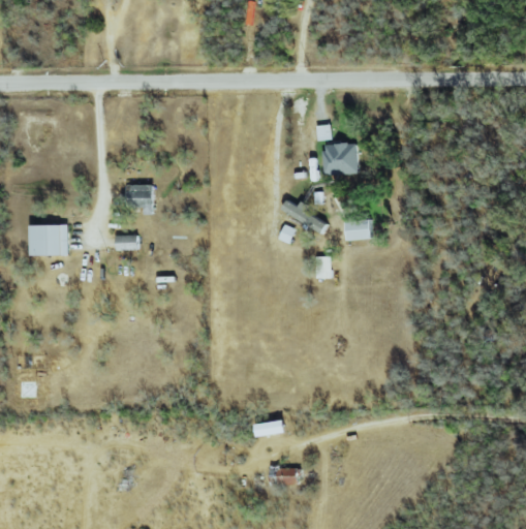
[(315,125),(317,141),(332,138),(330,124),(315,125)]
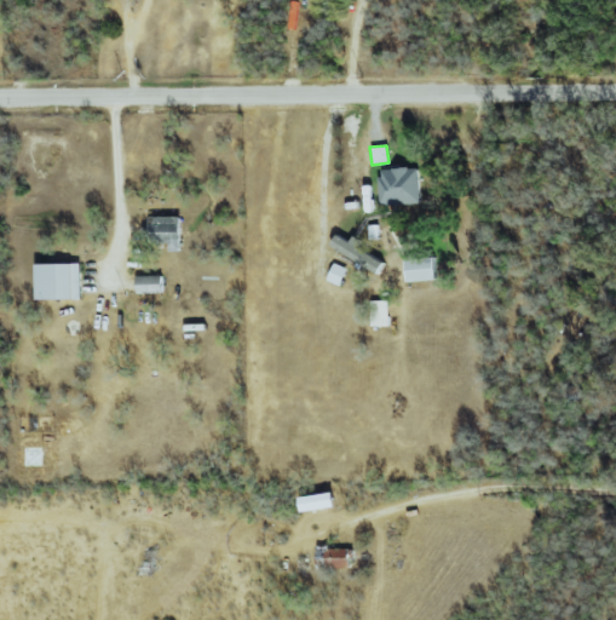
[(378,168),(378,204),(419,204),(419,167),(378,168)]
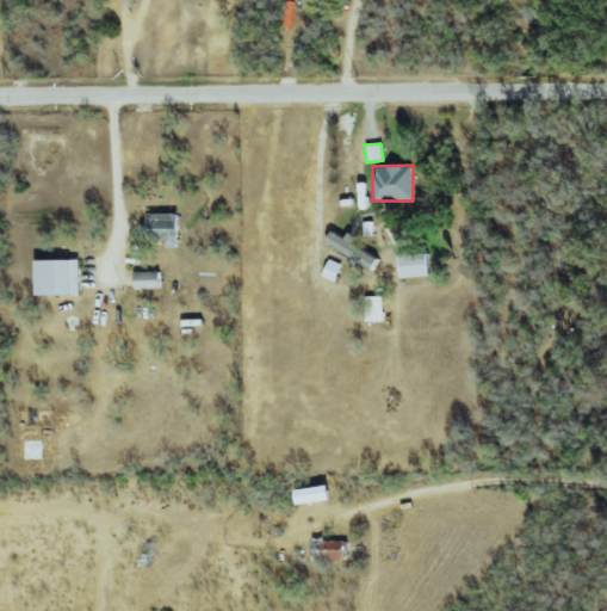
[(177,247),(177,213),(146,213),(146,239),(165,239),(165,247),(177,247)]
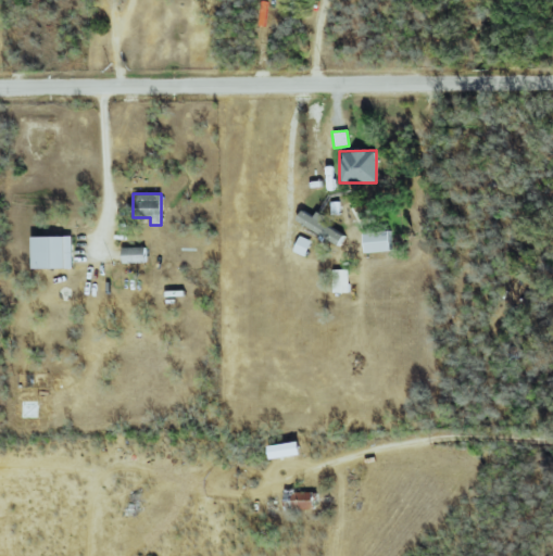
[(323,217),(302,209),(296,223),(337,242),(341,232),(321,223),(323,217)]
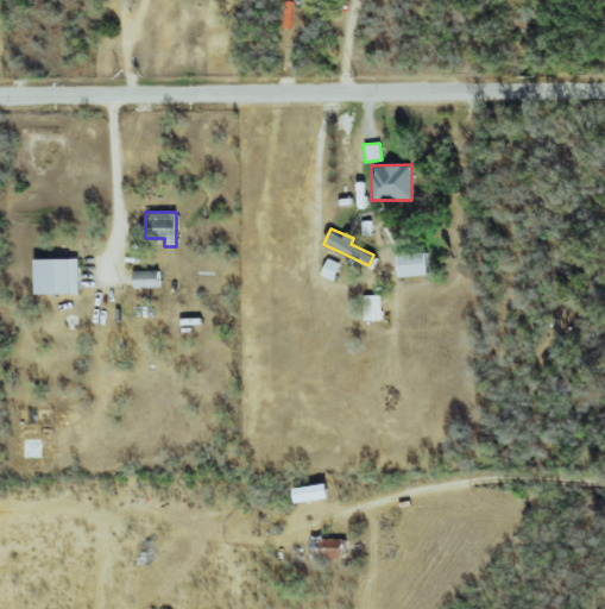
[(428,275),(428,252),(397,255),(398,276),(428,275)]
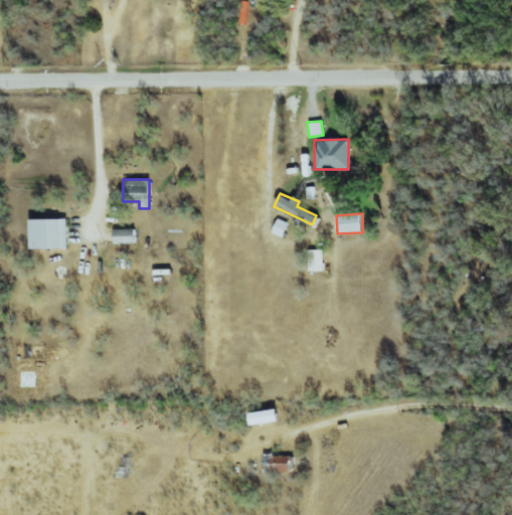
[(66,248),(65,218),(29,219),(30,248),(66,248)]
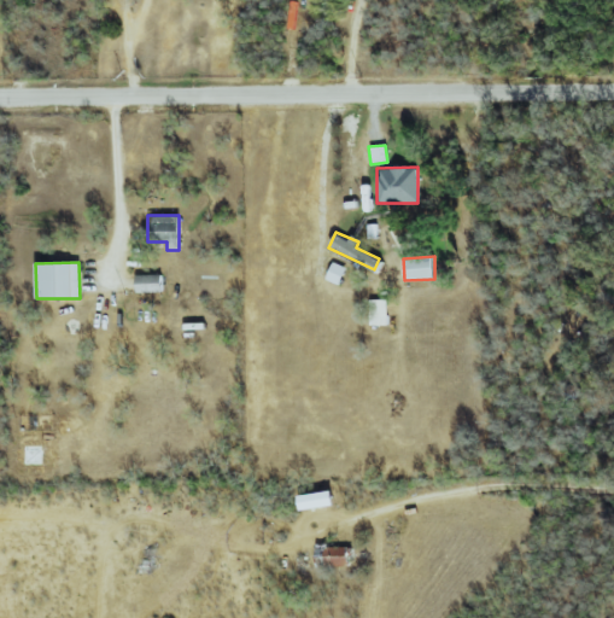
[(323,279),(338,285),(345,267),(332,262),(323,279)]
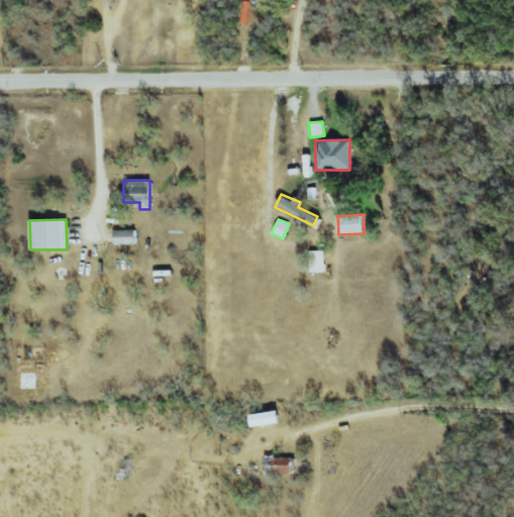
[(113,229),(113,244),(135,243),(134,229),(113,229)]
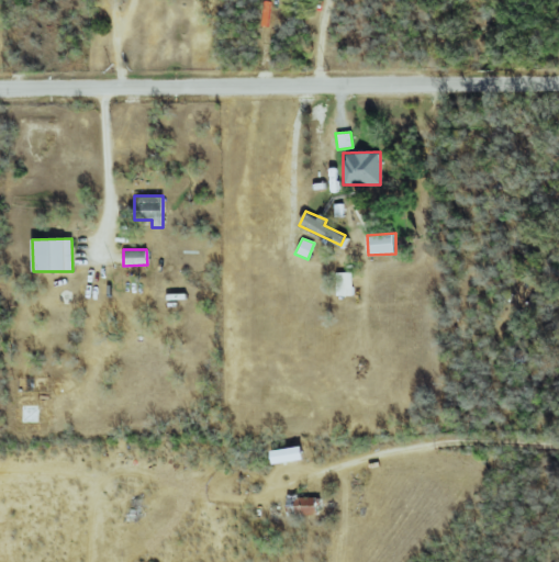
[(351,295),(351,271),(335,272),(335,296),(351,295)]
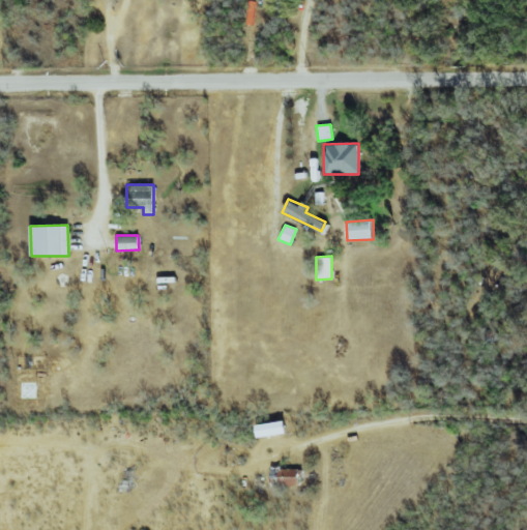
[(288,432),(286,419),(257,424),(259,437),(288,432)]
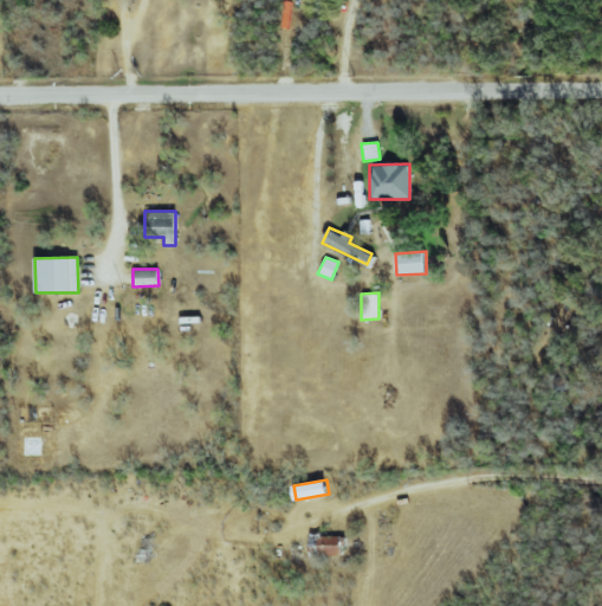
[(310,556),(343,555),(342,535),(319,536),(319,533),(309,534),(310,556)]
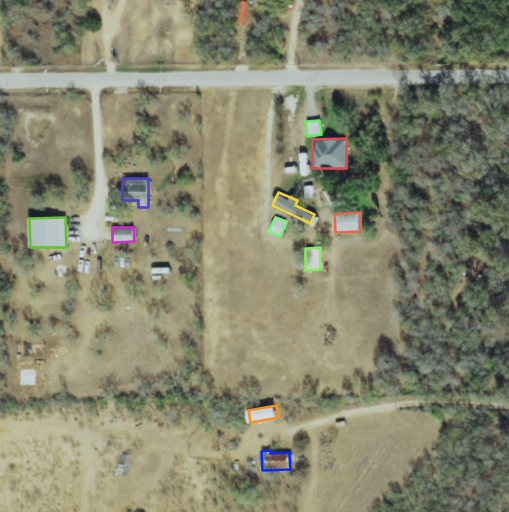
All buildings are outlined.
